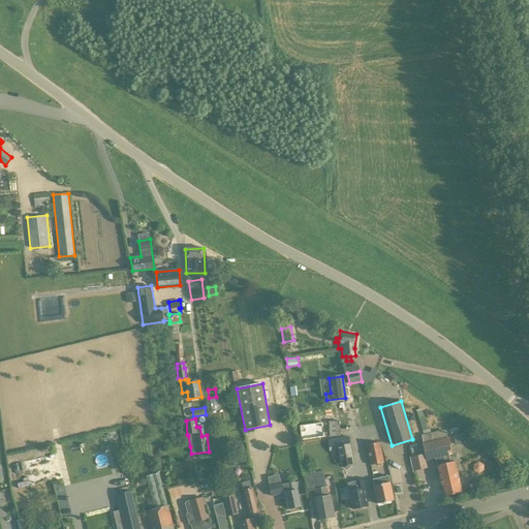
[(340,435),(340,419),(329,419),(330,435),(340,435)]
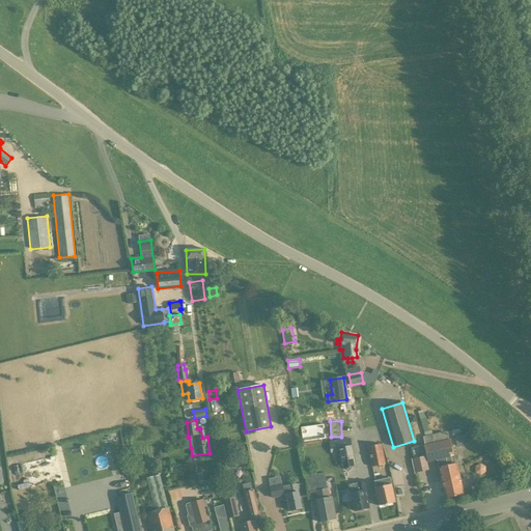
[(299,429),(302,444),(323,441),(319,425),(299,429)]
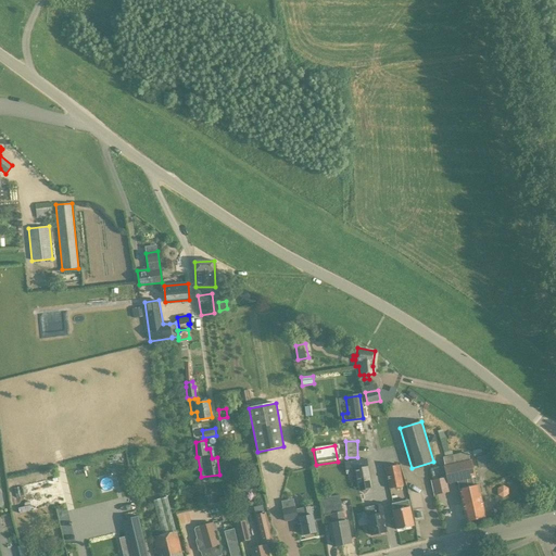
[(482,492),(481,487),(478,485),(477,485),(471,460),(469,460),(468,455),(442,460),(444,467),(447,483),(457,481),(458,490),(466,521),(485,517),(480,494),(482,492)]
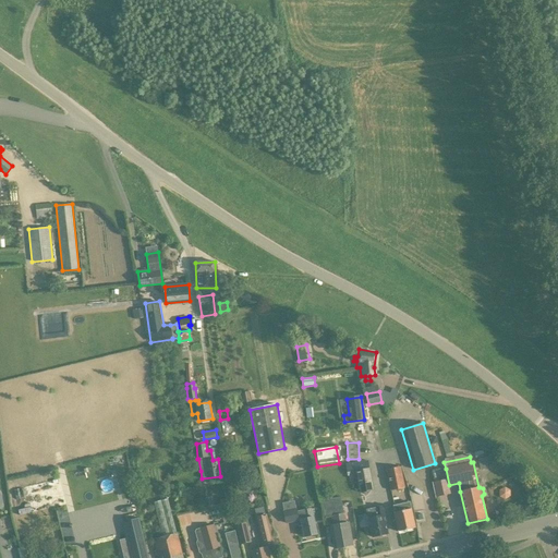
[(478,459),(481,469),(490,466),(488,457),(478,459)]
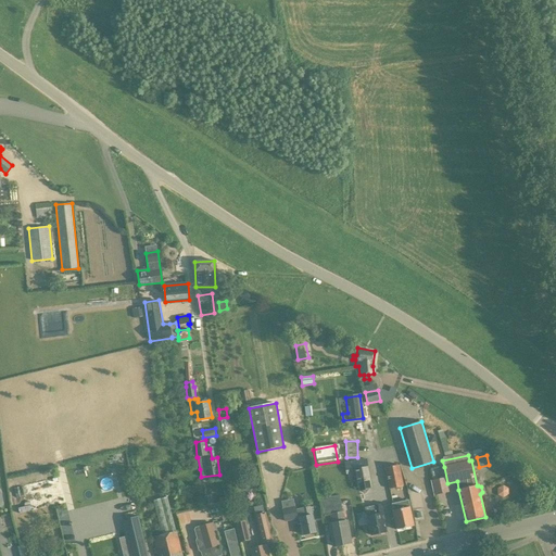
[(344,463),(345,470),(354,469),(357,491),(373,489),(368,466),(367,466),(367,463),(367,462),(366,459),(344,463)]
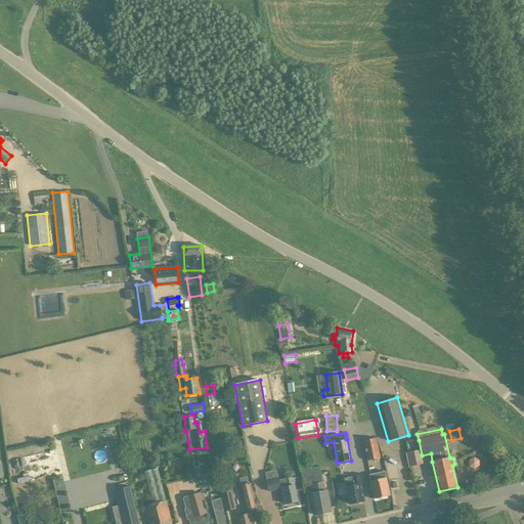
[(366,461),(380,459),(376,438),(362,440),(366,461)]
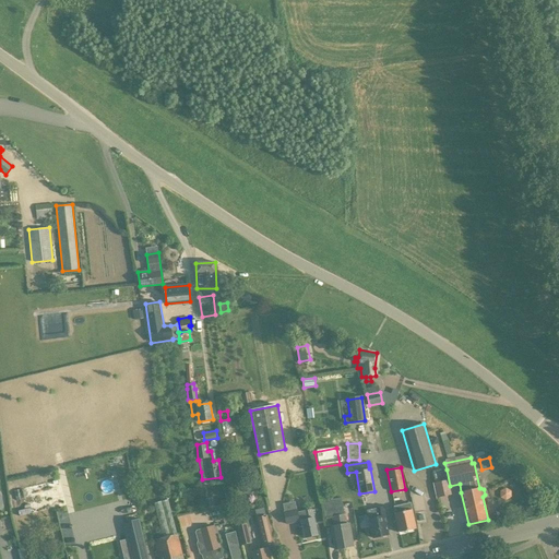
[(448,479),(433,482),(438,498),(451,495),(448,479)]
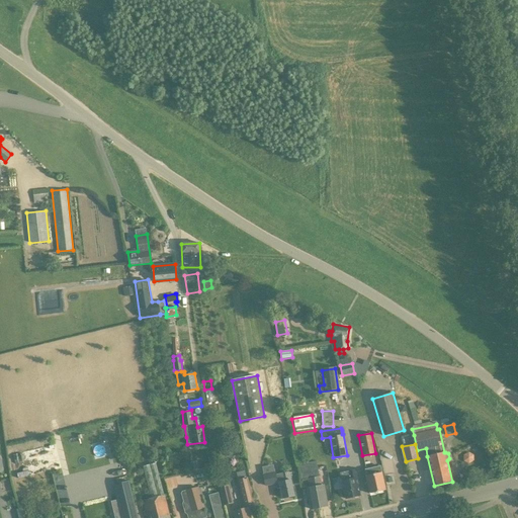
[(473,456),(468,453),(463,456),(463,462),(468,464),(473,462),(473,456)]
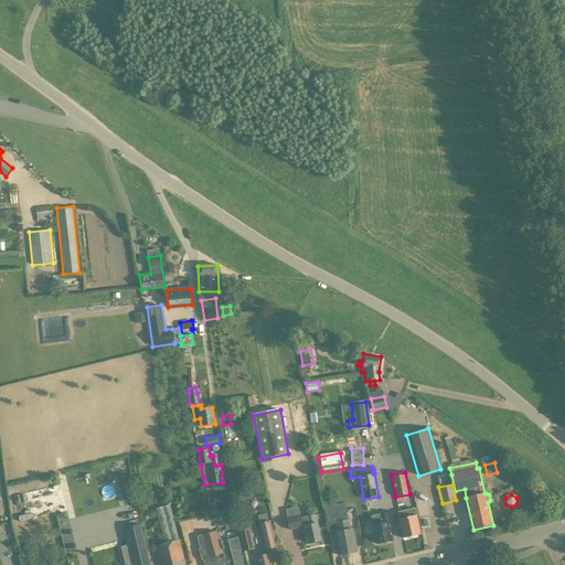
[(214,503),(206,504),(205,504),(208,514),(216,513),(214,503)]
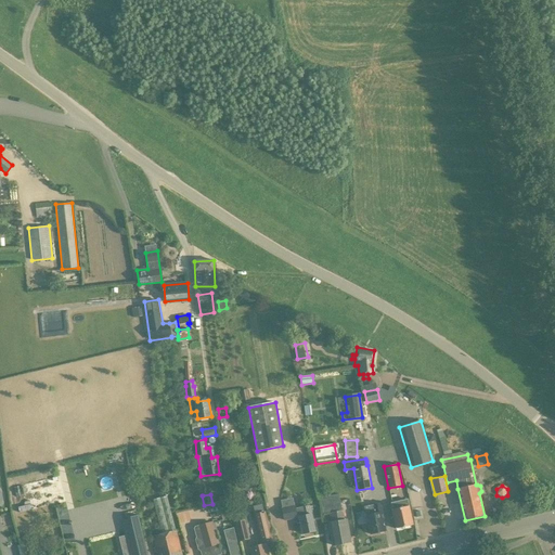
[(333,495),(341,544),(350,542),(347,519),(344,520),(339,494),(333,495)]
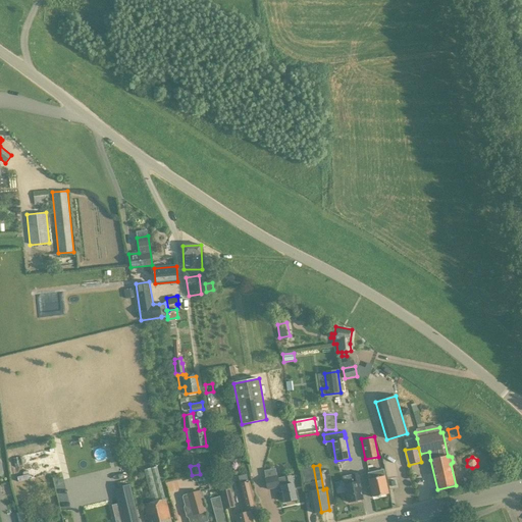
[(321,512),(313,466),(301,468),(304,484),(311,483),(312,491),(309,491),(313,513),(321,512)]
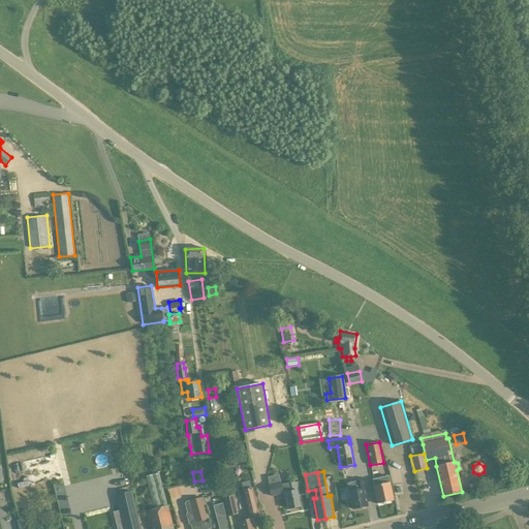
[(174,528),(168,506),(167,506),(159,473),(146,476),(155,509),(146,511),(149,528),(174,528)]
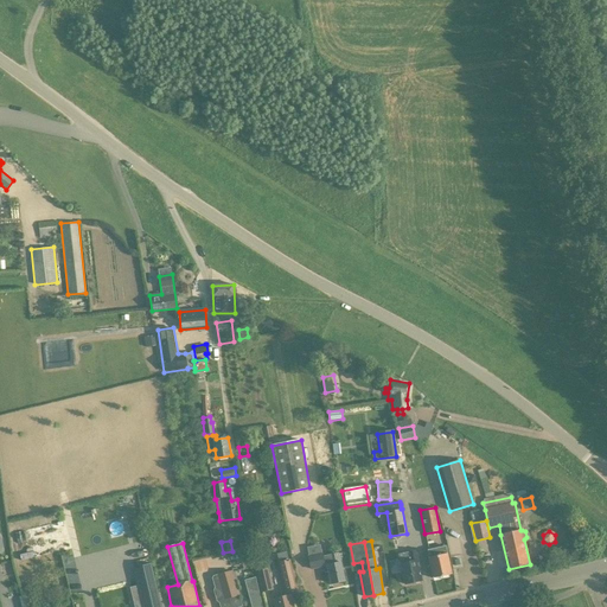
[(452,574),(447,554),(446,548),(429,551),(430,557),(428,557),(433,579),(452,574)]
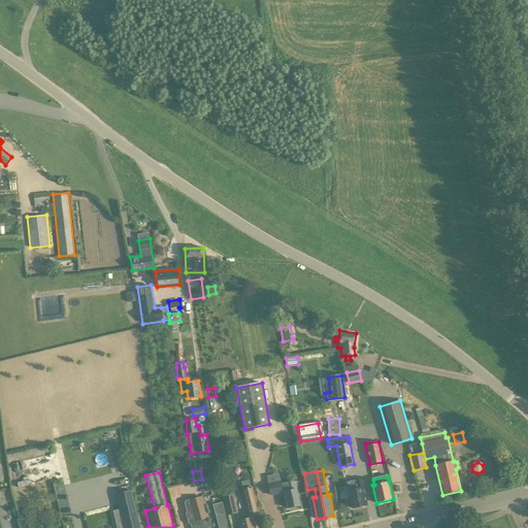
[(357,489),(349,490),(353,508),(366,505),(364,495),(365,494),(362,479),(355,481),(357,489)]
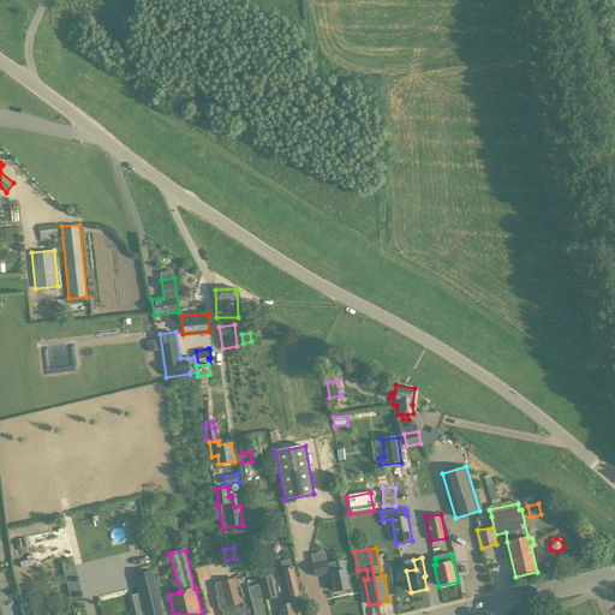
[(281,562),(282,569),(281,569),(288,601),(302,598),(293,560),(281,562)]
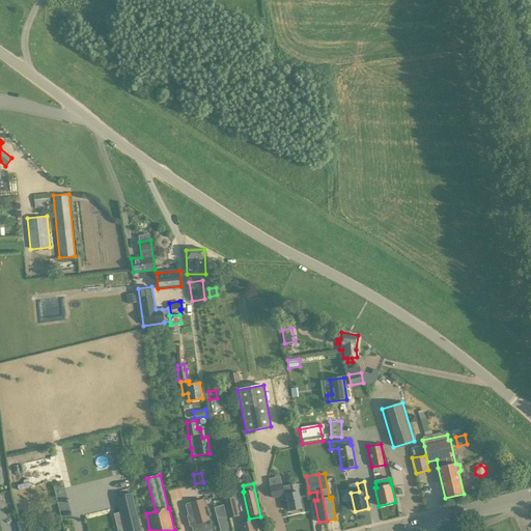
[(296,484),(283,486),(282,483),(270,486),(272,499),(284,496),(284,495),(286,495),(289,510),(302,508),(298,492),(296,484)]
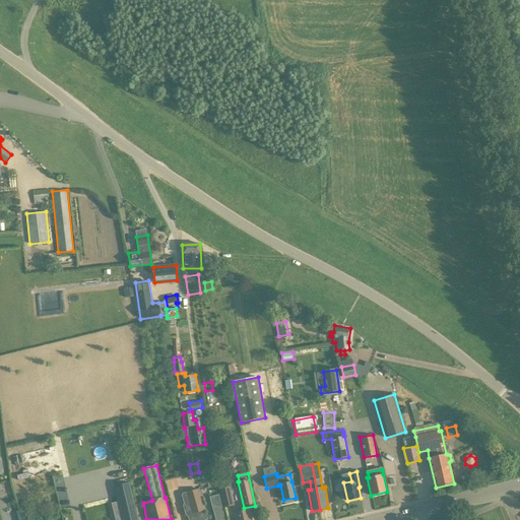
[(176,479),(167,481),(169,490),(178,488),(176,479)]
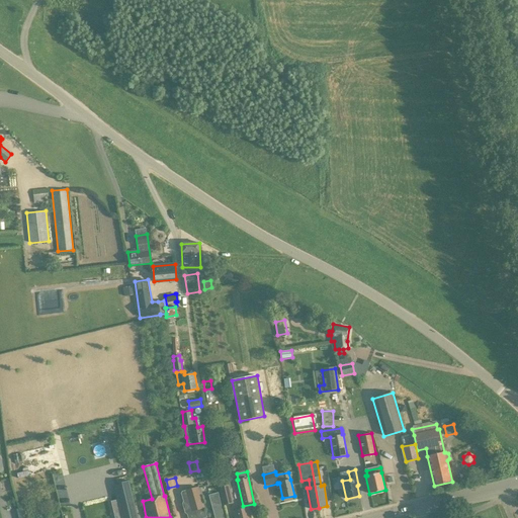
[(137,517),(128,482),(114,485),(117,500),(121,517),(137,517)]
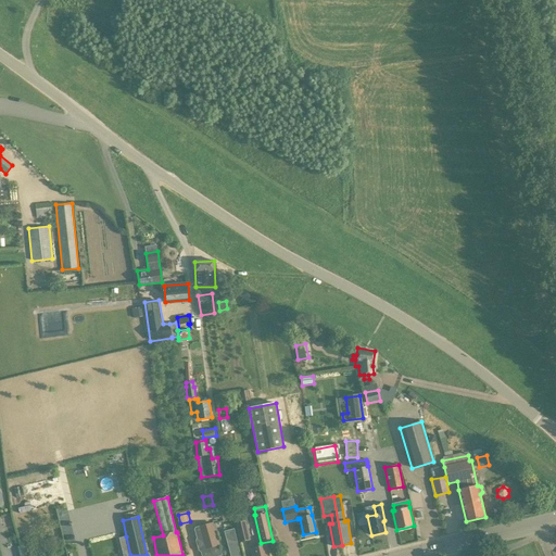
[(249,540),(244,522),(236,525),(240,542),(249,540)]
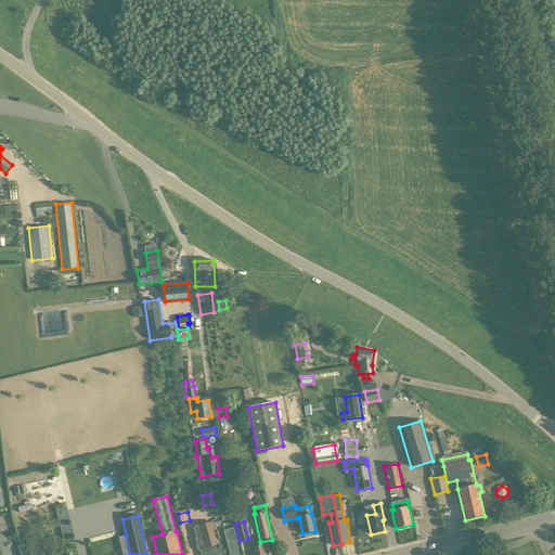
[(220,554),(221,554),(213,523),(198,527),(204,549),(203,549),(201,552),(201,554),(220,554)]
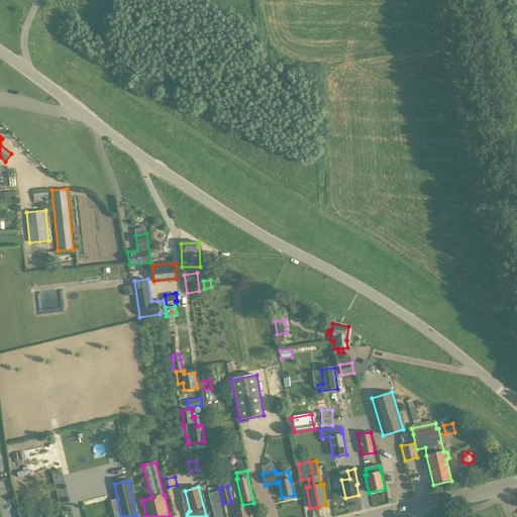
[(213,503),(215,514),(222,512),(218,499),(213,500),(213,503)]
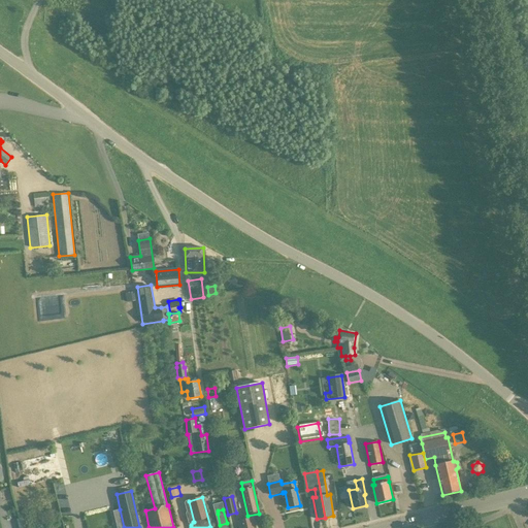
[(255,527),(253,517),(238,521),(239,527),(255,527)]
